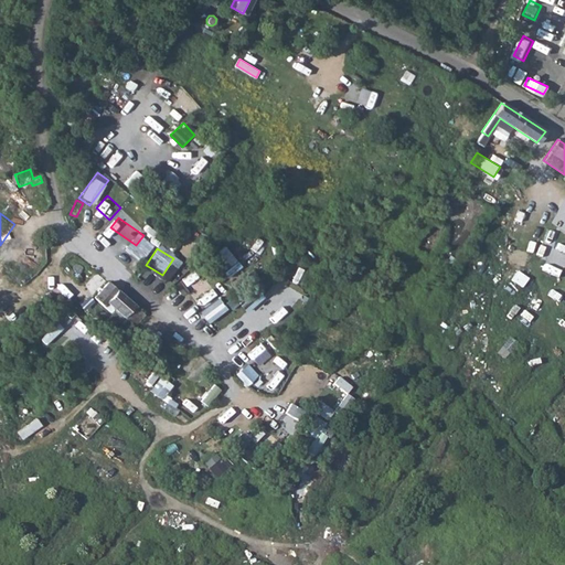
[(184,295),(205,277),(198,267),(176,286),(184,295)]
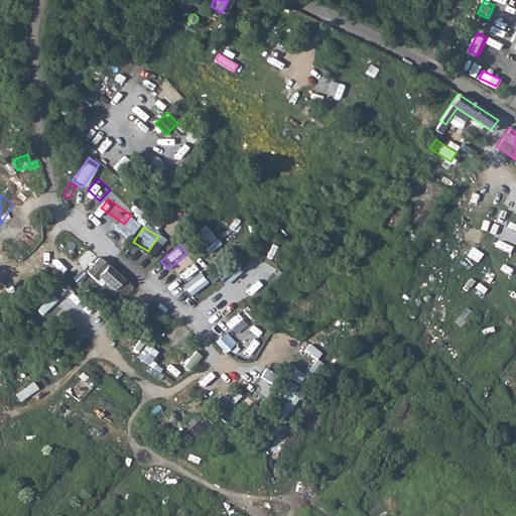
[(85,271),(94,279),(97,275),(105,282),(105,283),(121,297),(131,288),(98,258),(85,271)]
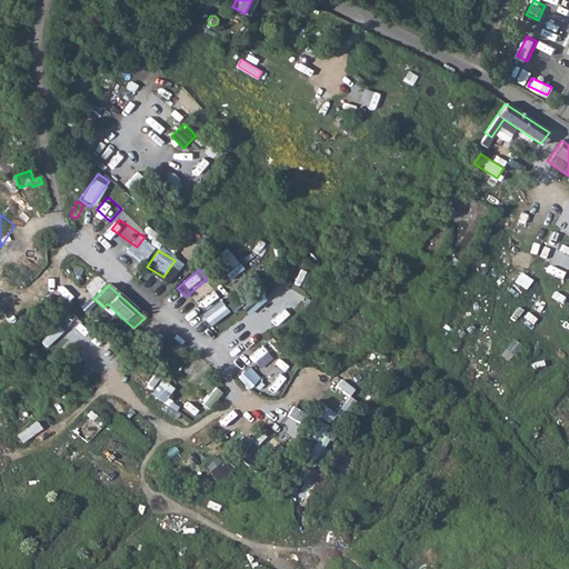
[(251,313),(266,299),(252,286),(238,300),(251,313)]
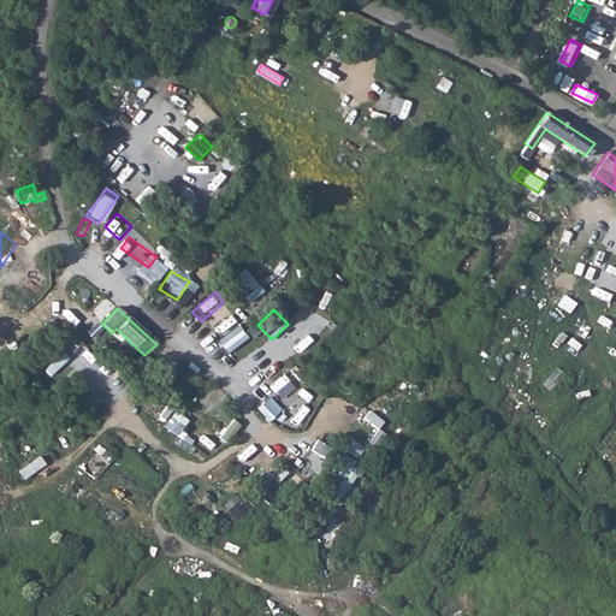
[(219,339),(229,351),(249,336),(240,324),(219,339)]
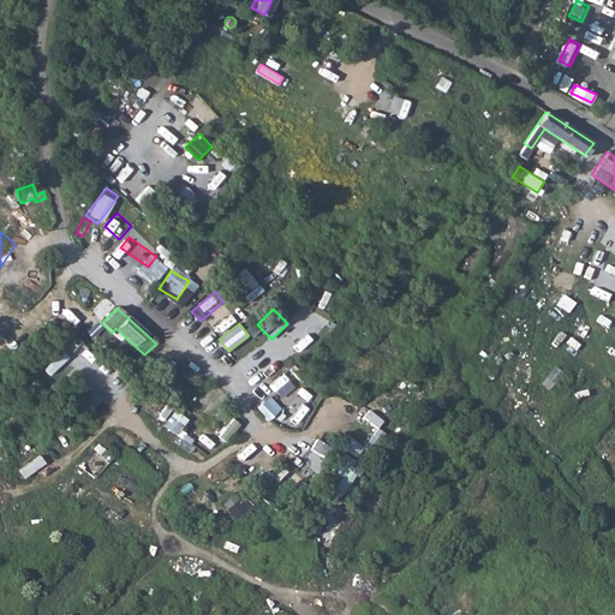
[(120,341),(125,336),(115,328),(112,333),(120,341)]
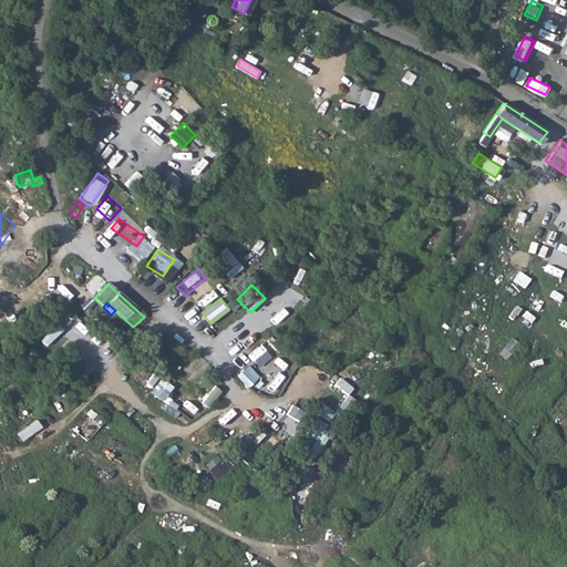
[(0,332),(13,321),(1,309),(0,309),(0,332)]
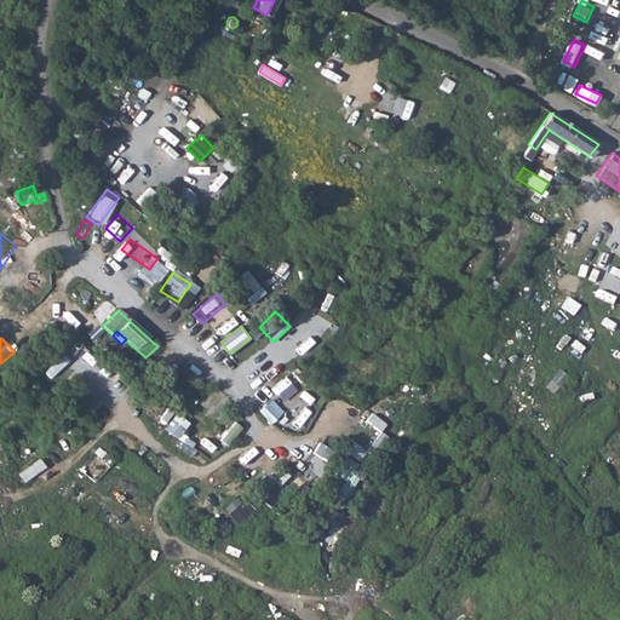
[(52,378),(72,362),(64,354),(45,369),(52,378)]
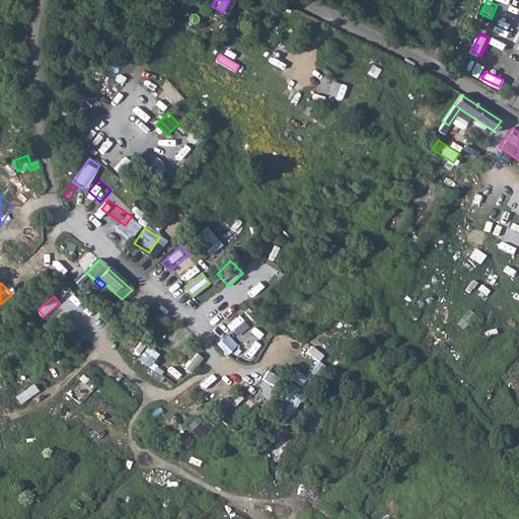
[(468,309),(458,324),(466,329),(476,314),(468,309)]
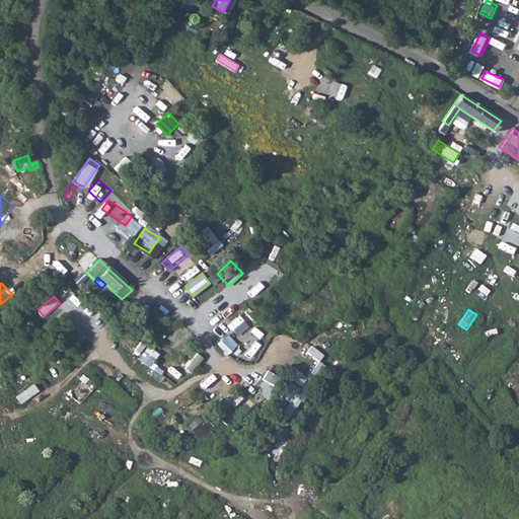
[(65,330),(80,341),(86,334),(70,322),(65,330)]
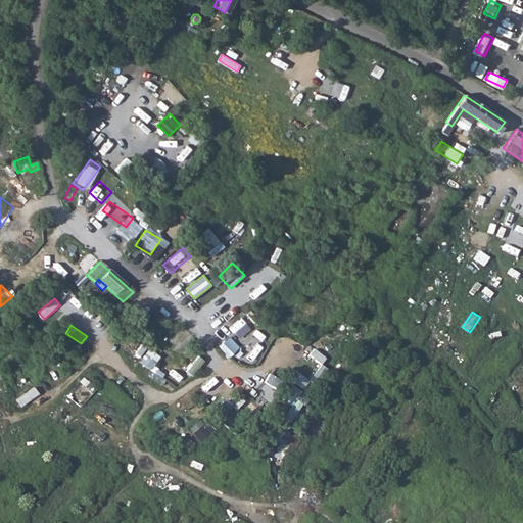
[(314,349),(310,355),(323,364),(327,358),(314,349)]
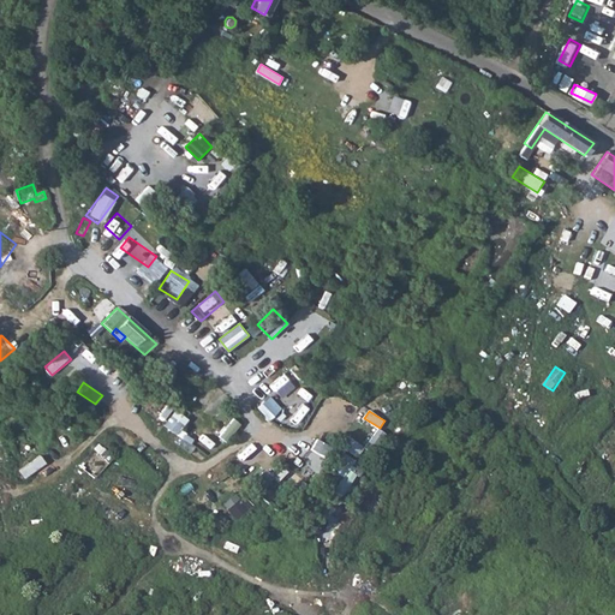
[(234,418),(220,435),(226,441),(242,424),(234,418)]
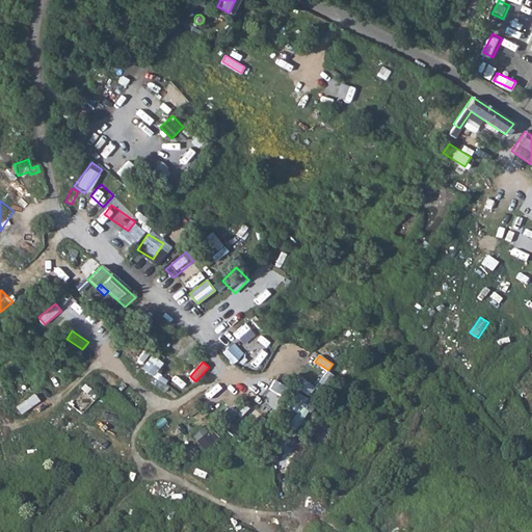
[(323,393),(333,377),(325,373),(316,389),(323,393)]
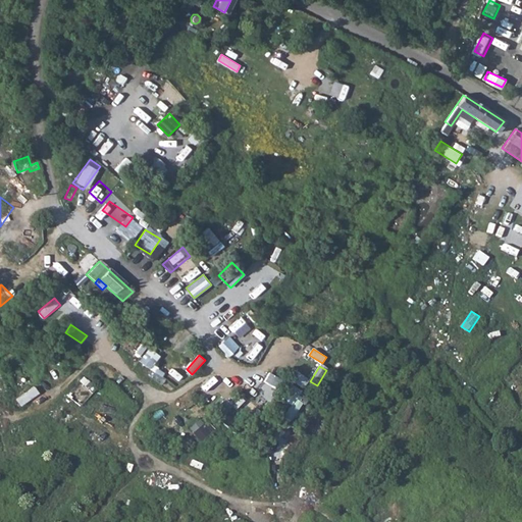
[(288,378),(304,388),(309,379),(293,370),(288,378)]
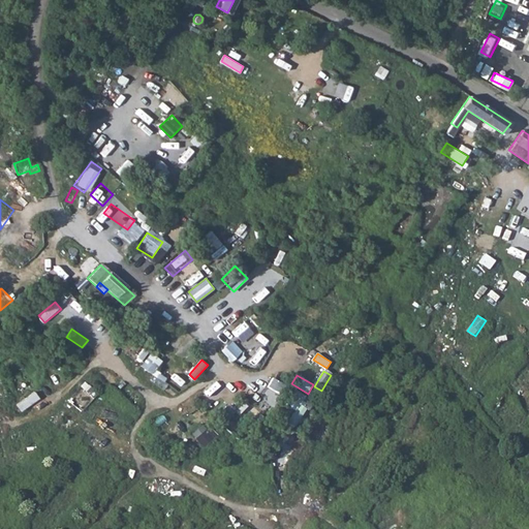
[(22,410),(40,398),(36,391),(18,404),(22,410)]
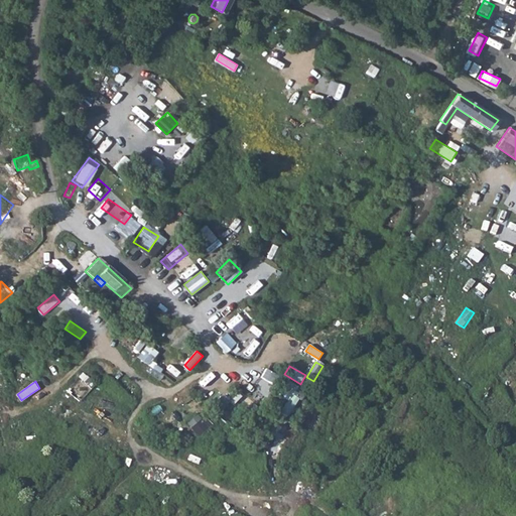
[(297,387),(280,412),(288,417),(305,392),(297,387)]
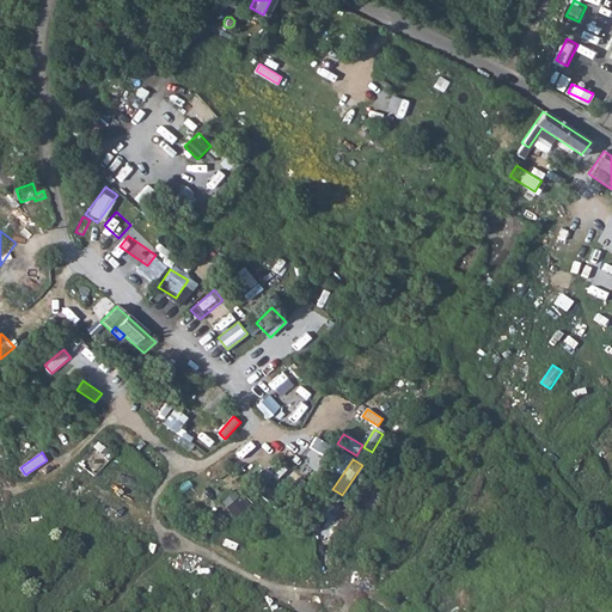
[(275,475),(263,466),(249,487),(282,509),(304,478),(283,463),(275,475)]
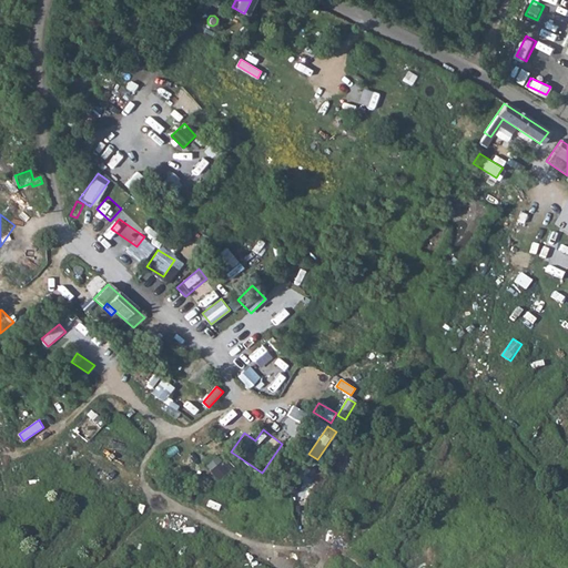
[(220,454),(205,466),(219,482),(233,469),(220,454)]
